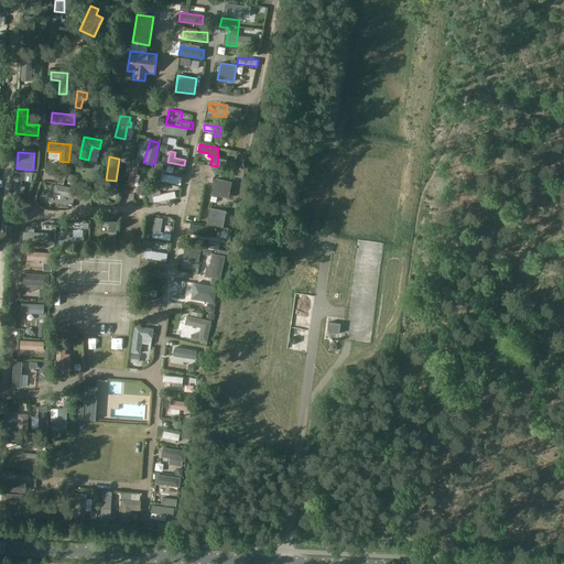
[(195,164),(194,171),(213,174),(214,167),(195,164)]
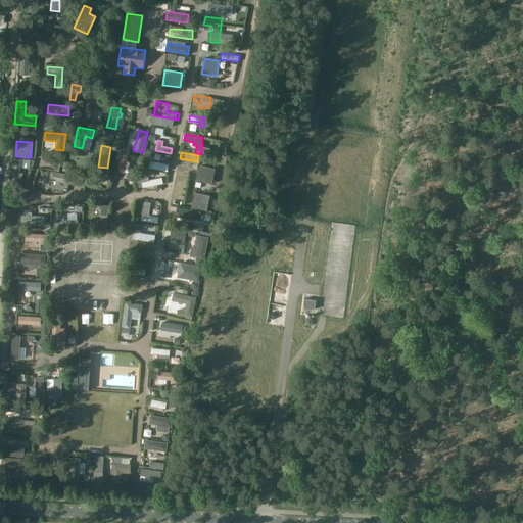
[(131,158),(127,179),(136,180),(139,159),(131,158)]
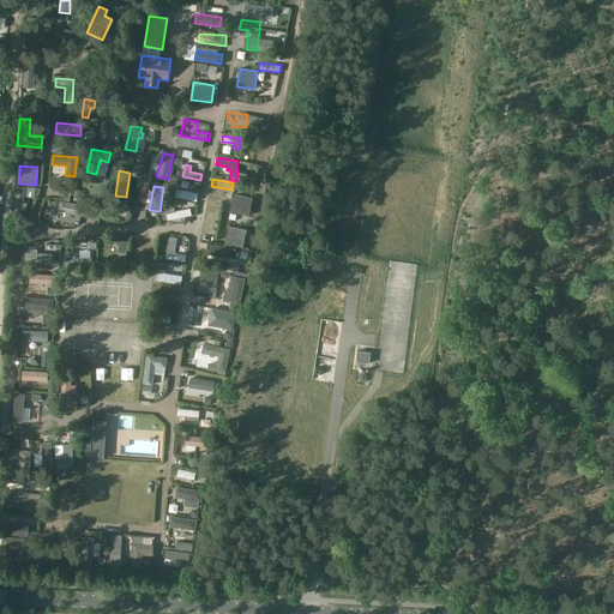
[(229,198),(230,191),(211,187),(210,194),(229,198)]
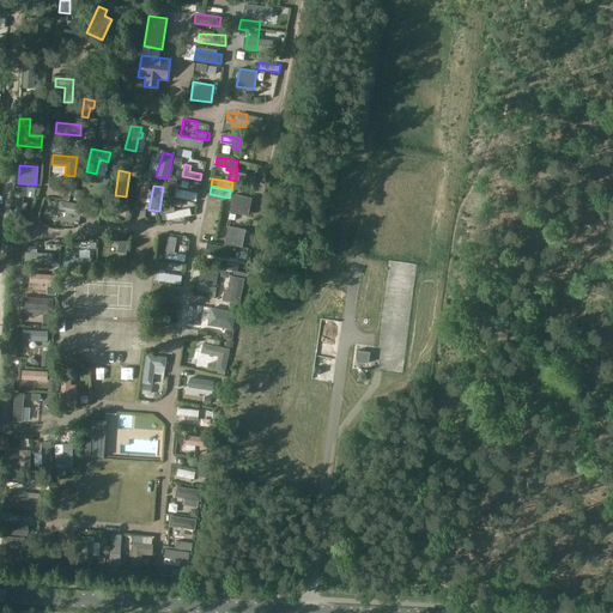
[(176,189),(175,198),(196,201),(198,193),(176,189)]
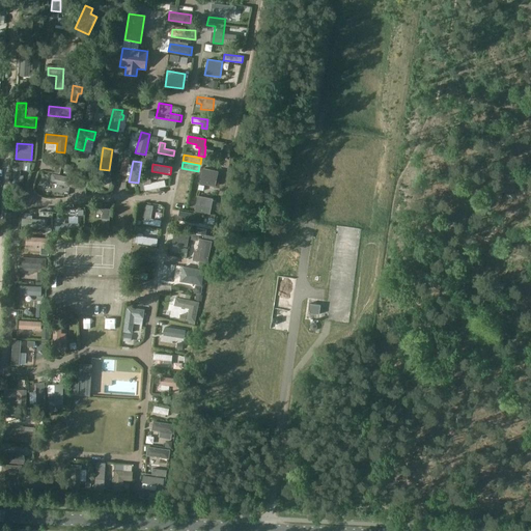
[(119,182),(127,184),(131,166),(122,165),(119,182)]
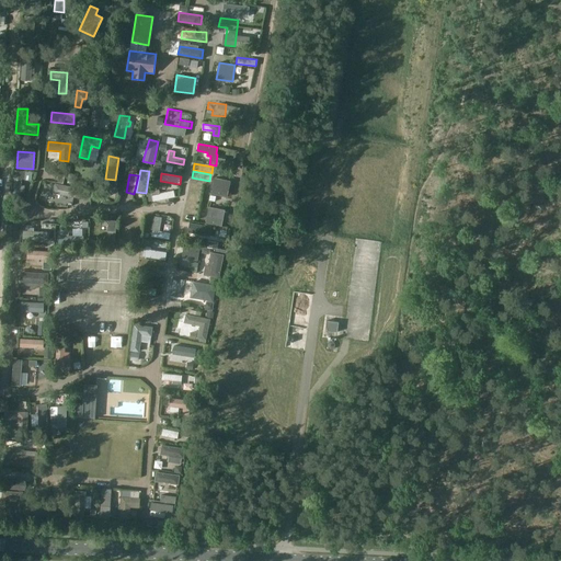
[(215,178),(210,194),(228,197),(231,181),(215,178)]
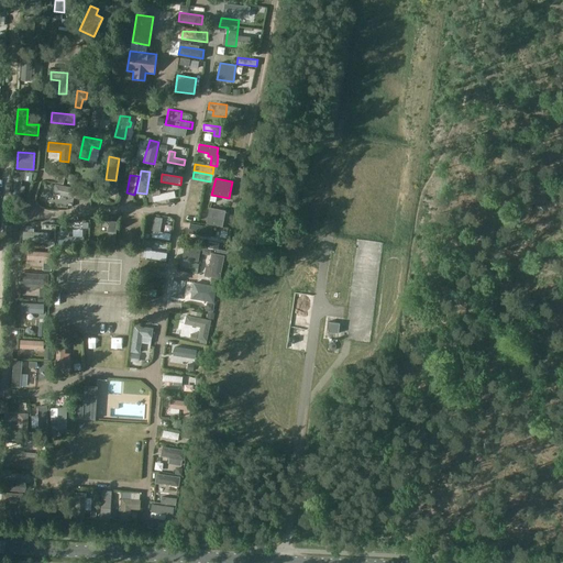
[(81,189),(55,185),(53,195),(80,200),(81,189)]
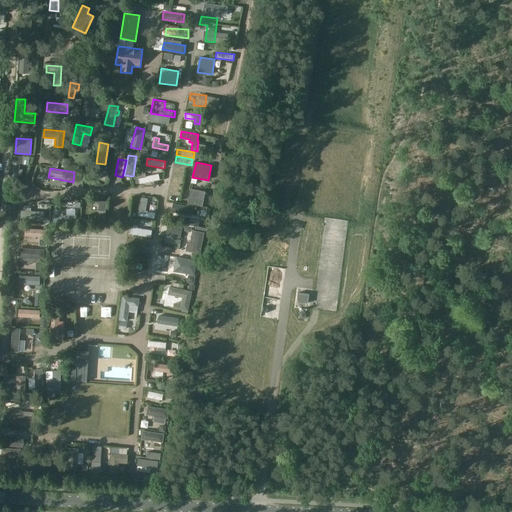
[(134,184),(134,190),(159,188),(158,182),(134,184)]
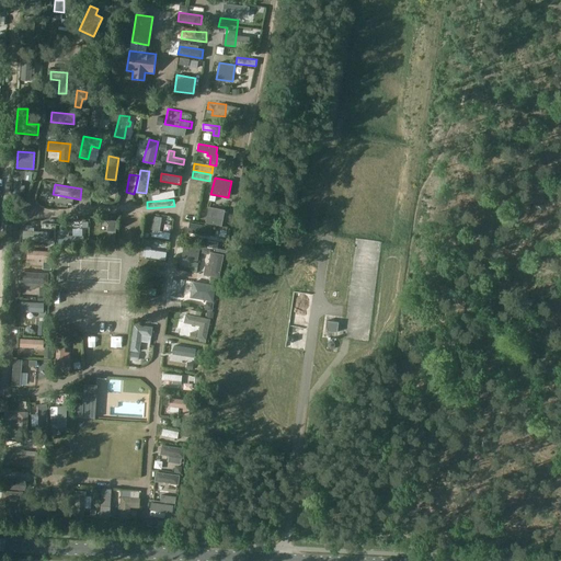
[(209,206),(206,224),(222,226),(225,209),(209,206)]
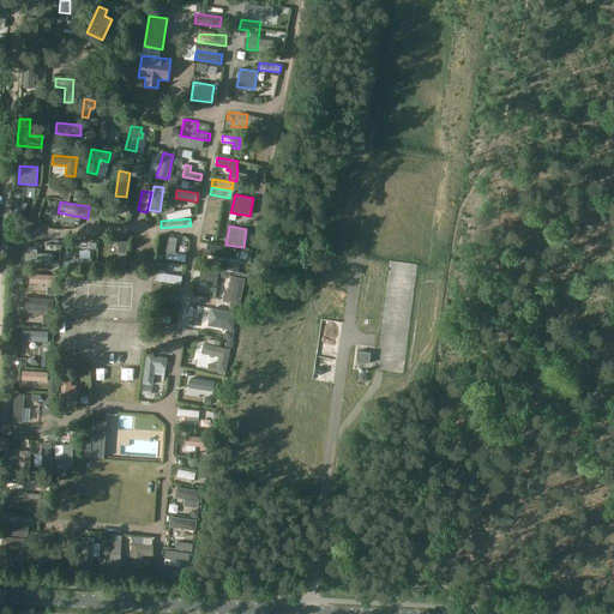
[(164,259),(185,262),(186,254),(175,253),(176,238),(168,236),(166,252),(164,259)]
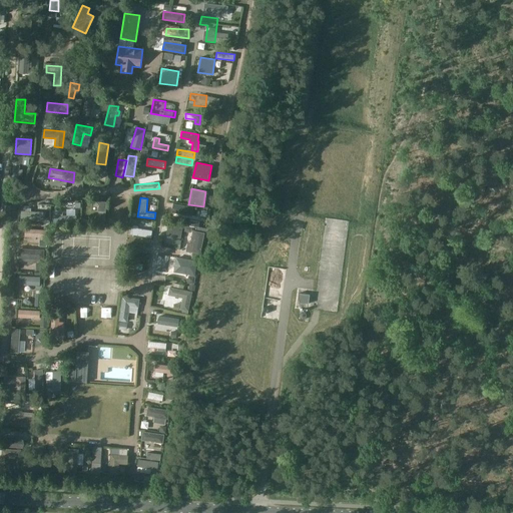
[(173,203),(171,212),(192,215),(193,206),(173,203)]
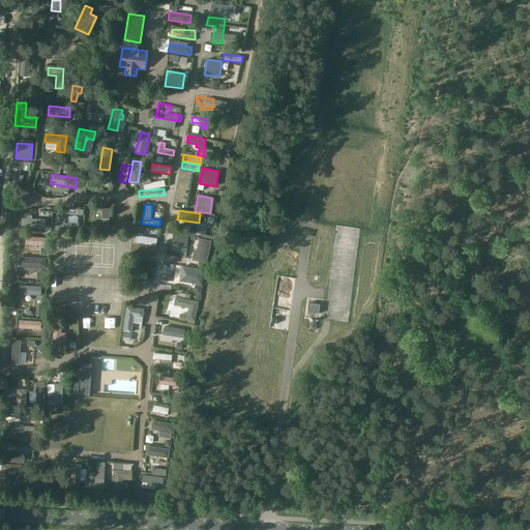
[(174,228),(172,243),(186,245),(189,230),(174,228)]
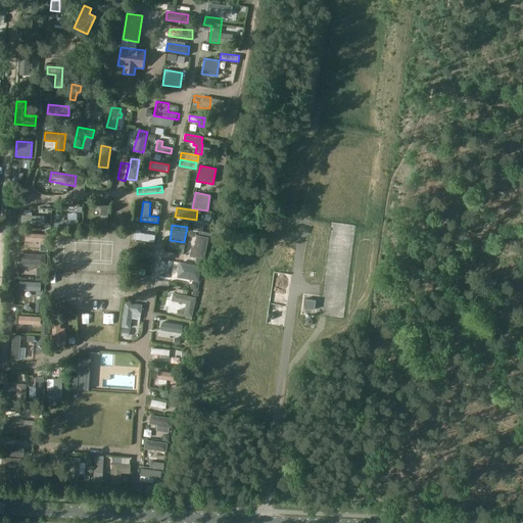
[(134,232),(133,239),(154,242),(155,235),(141,233),(141,230),(136,229),(136,232),(134,232)]
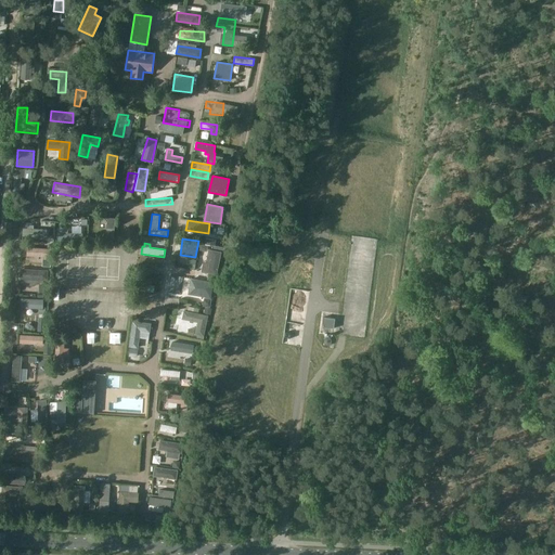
[(221,252),(208,249),(206,261),(209,262),(207,273),(217,274),(221,252)]
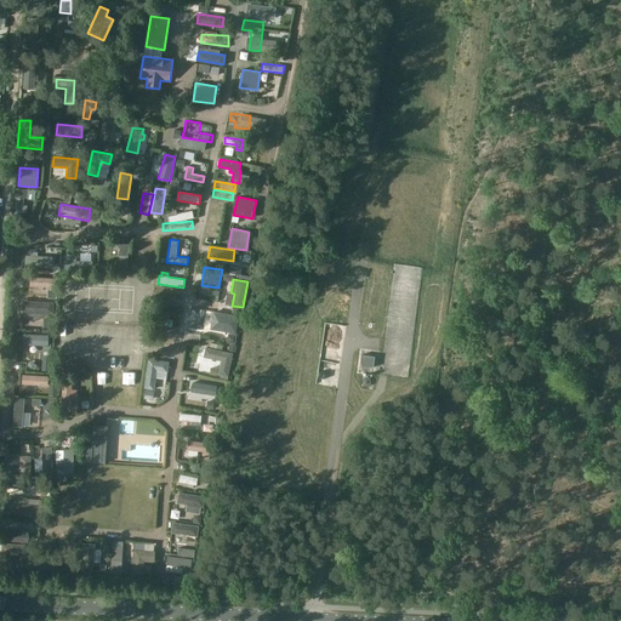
[(22,301),(22,312),(43,313),(43,315),(47,315),(47,313),(53,313),(53,302),(22,301)]
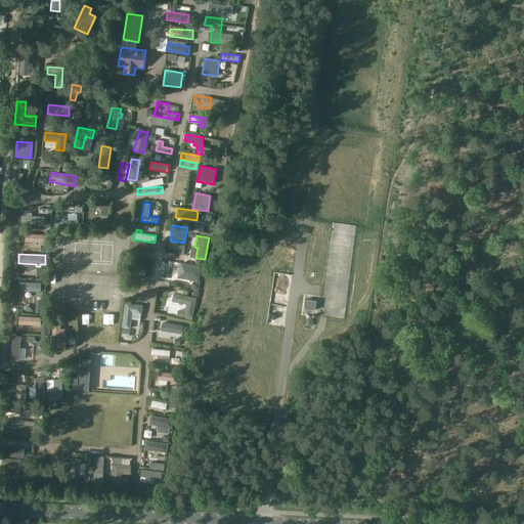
[(180,263),(177,278),(200,281),(202,266),(180,263)]
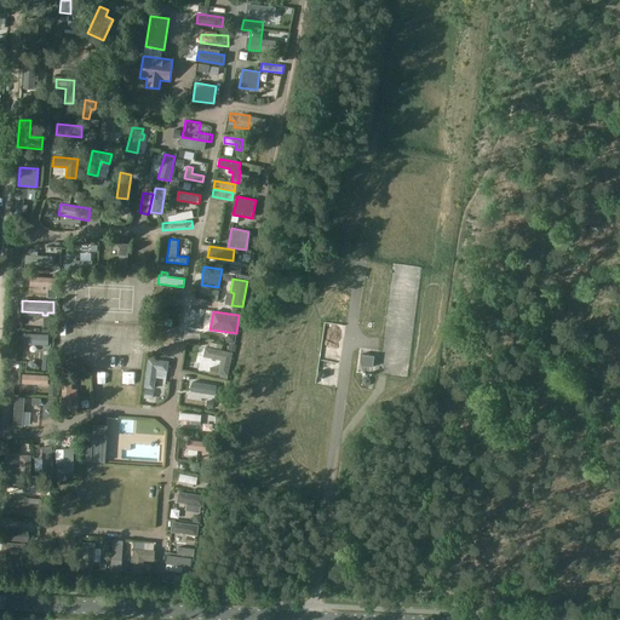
[(233,352),(205,348),(204,356),(220,360),(217,373),(228,375),(233,352)]
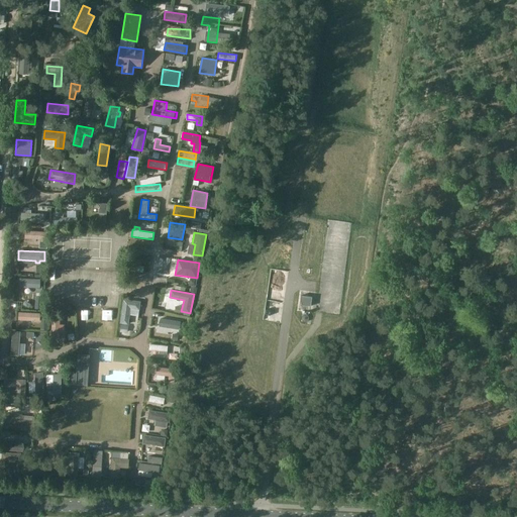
[(311,297),(301,296),(300,305),(311,306),(311,297)]
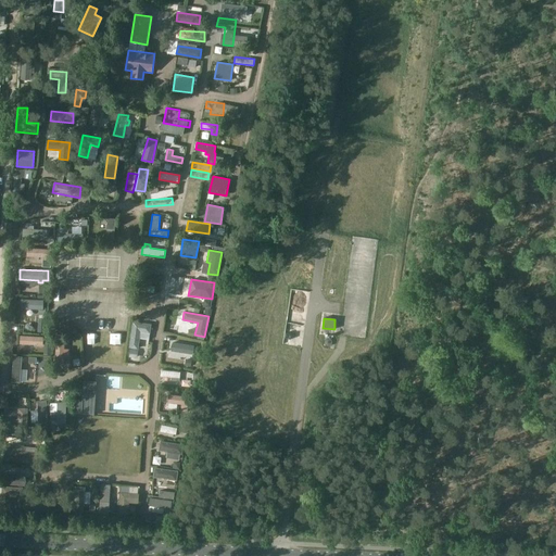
[(150,333),(151,324),(133,321),(129,348),(138,349),(140,331),(150,333)]
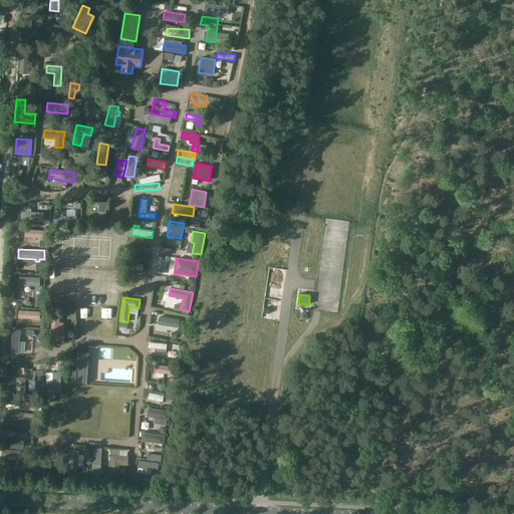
[(151,323),(150,331),(156,332),(155,335),(161,335),(162,333),(170,334),(171,326),(151,323)]
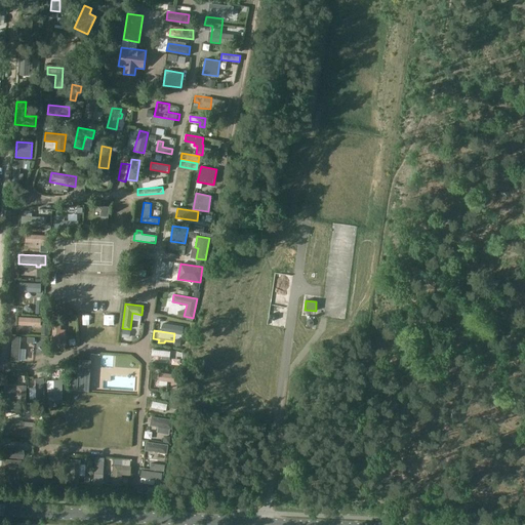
[(77,391),(88,392),(90,361),(79,360),(78,378),(72,378),(71,390),(77,391)]
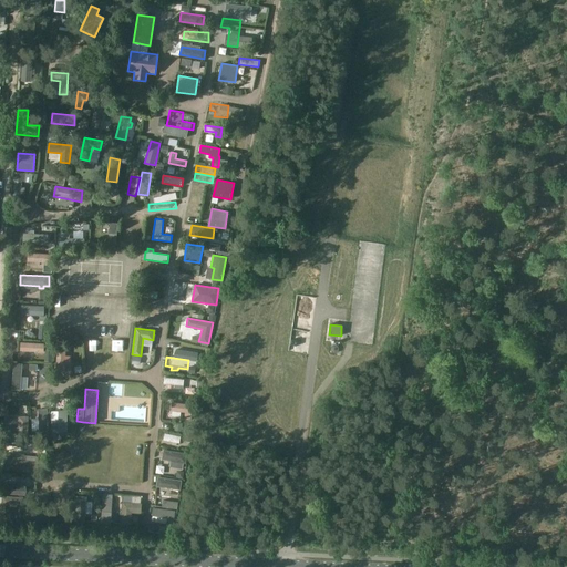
[(195,404),(172,402),(172,411),(185,412),(184,420),(194,421),(195,404)]
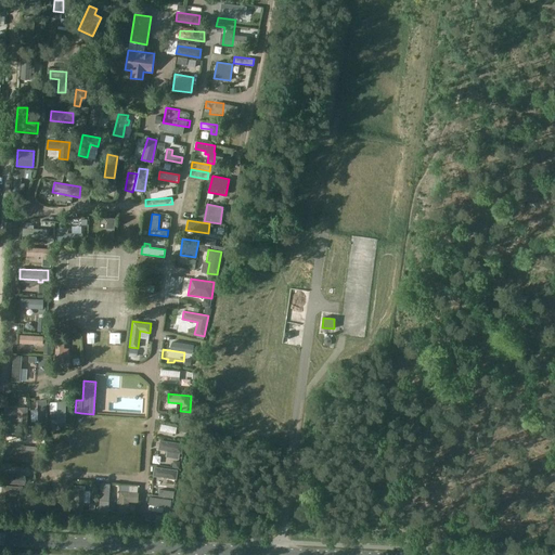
[(37,400),(38,425),(47,424),(46,400),(37,400)]
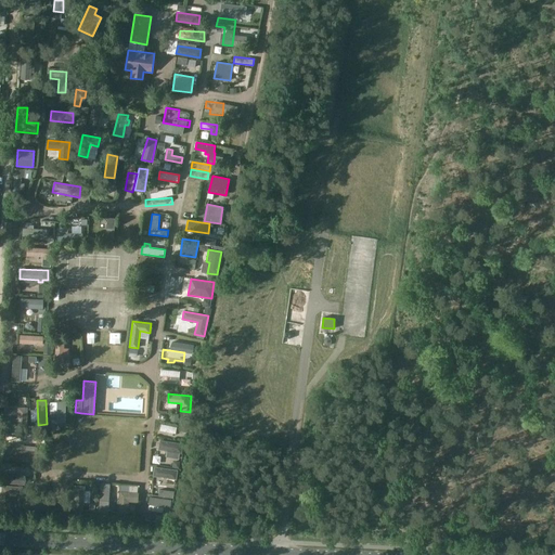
[(27,408),(17,408),(17,418),(0,418),(0,421),(0,434),(26,435),(27,408)]
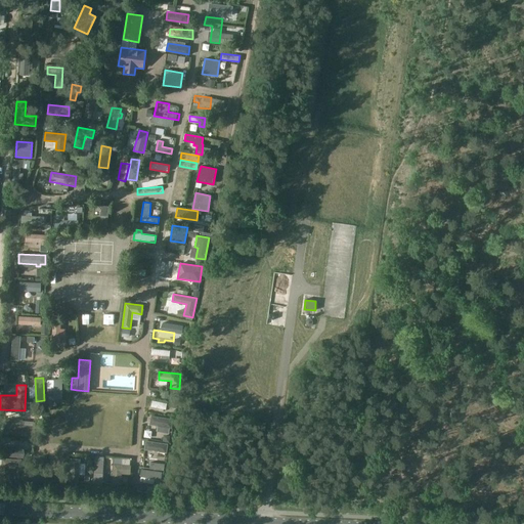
[(9,412),(2,412),(1,435),(8,435),(9,412)]
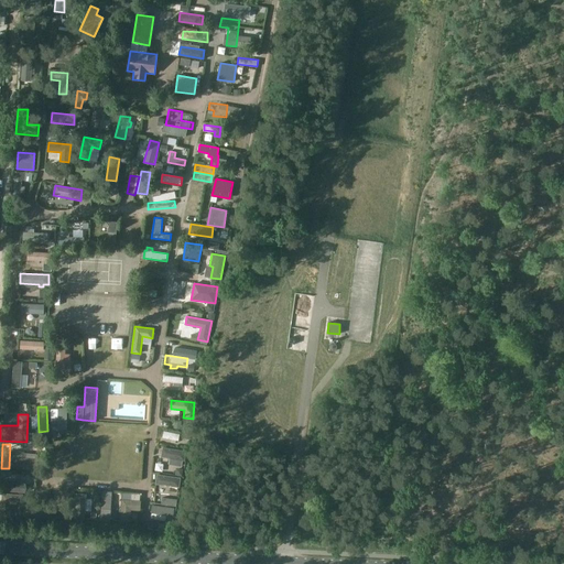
[(162,447),(161,457),(186,462),(187,452),(162,447)]
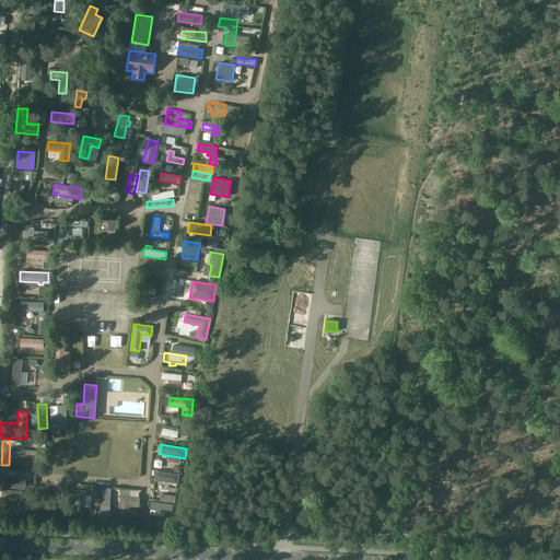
[(10,454),(9,464),(36,466),(37,456),(10,454)]
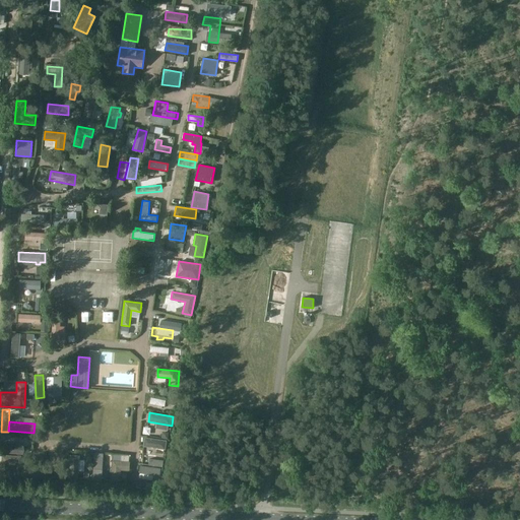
[(144,438),(143,446),(166,449),(167,441),(144,438)]
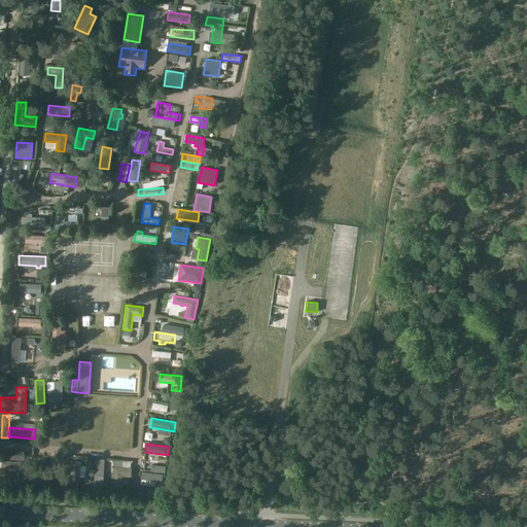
[(105,459),(96,459),(94,487),(103,488),(105,459)]
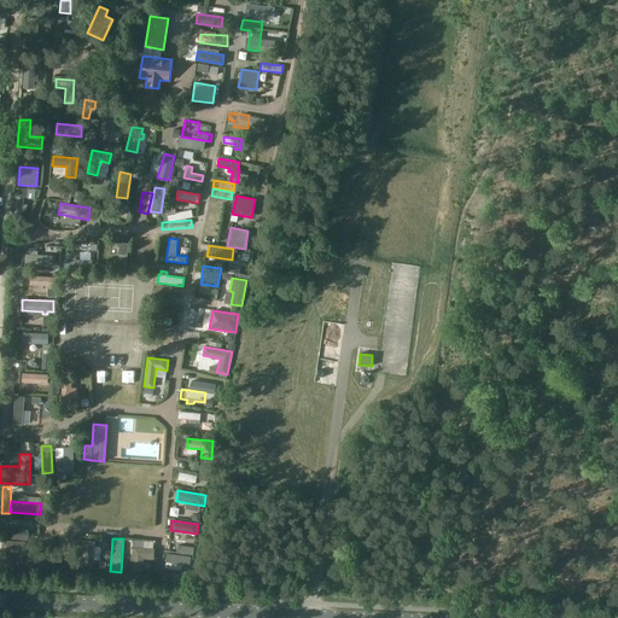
[(25,542),(3,541),(0,567),(11,570),(12,552),(24,553),(25,542)]
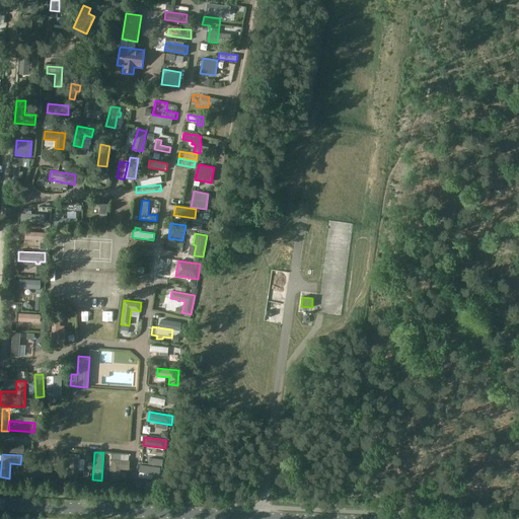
[(79,455),(70,454),(69,477),(78,478),(79,455)]
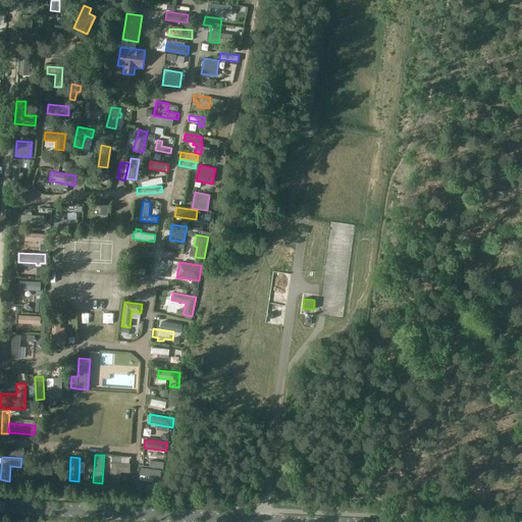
[(113,463),(111,482),(120,483),(121,472),(129,472),(129,464),(113,463)]
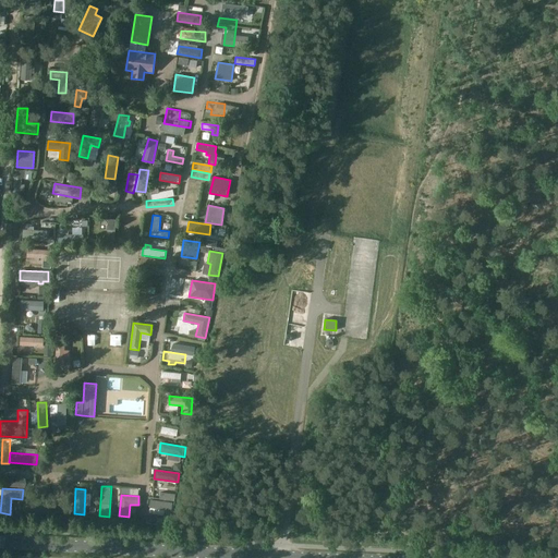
[(150,516),(162,518),(164,509),(152,507),(150,516)]
